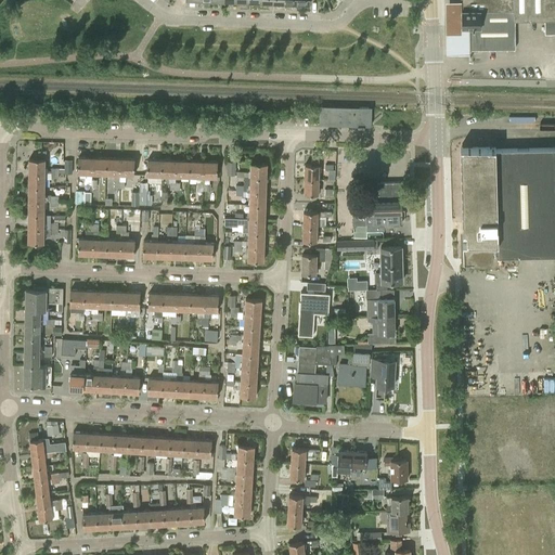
[(480,10),(515,10),(515,0),(461,0),(461,1),(462,8),(480,8),(480,10)]
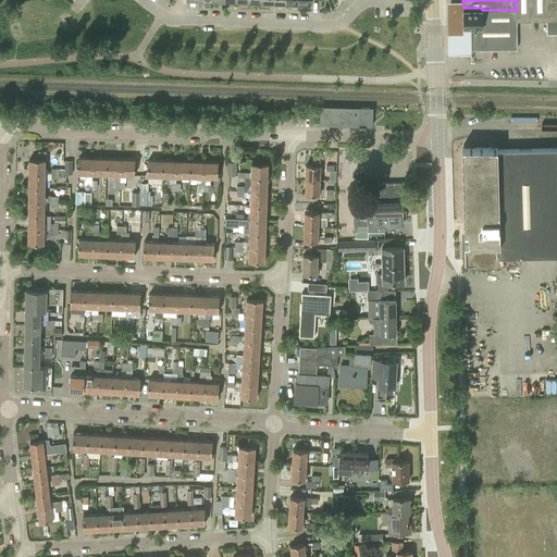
[(556,0),(517,0),(517,10),(517,20),(547,20),(547,33),(554,33),(556,33),(556,0)]
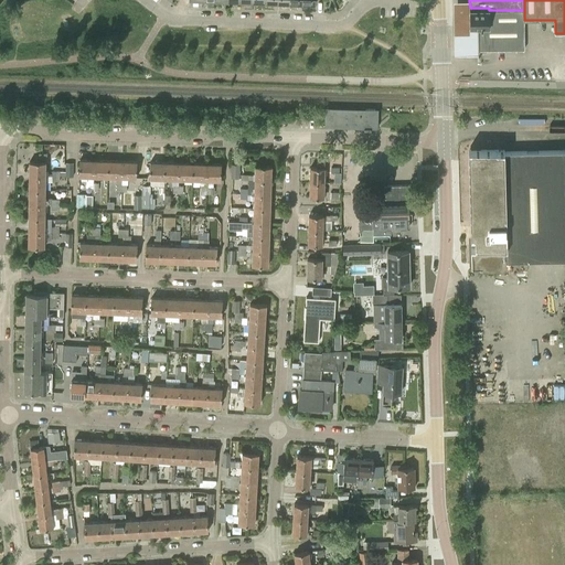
[(470,8),(469,1),(452,1),(454,54),(478,54),(478,27),(470,28),(470,8)]
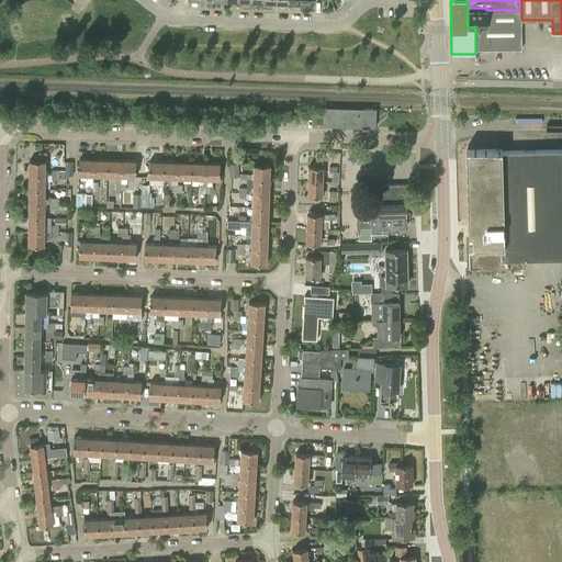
[(486,8),(468,8),(468,27),(475,26),(476,26),(487,26),(486,10),(486,8)]
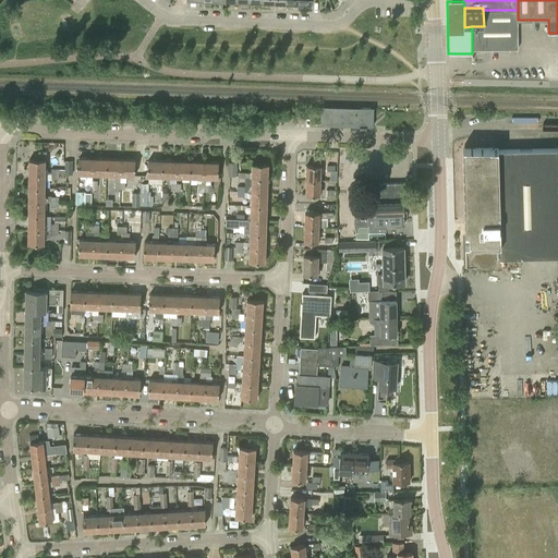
[(518,10),(483,10),(484,26),(473,26),(474,49),(475,49),(519,49),(518,20),(518,10)]
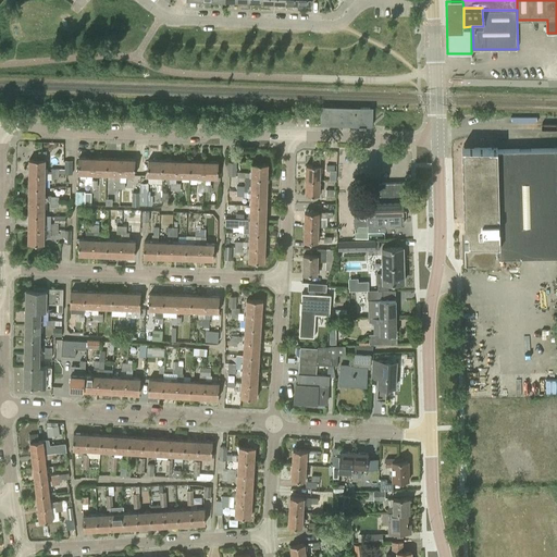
[(370,122),(372,119),(369,116),(370,108),(360,107),(360,111),(323,110),(323,111),(323,120),(322,120),(322,121),(359,122),(359,125),(359,127),(366,127),(366,126),(369,126),(369,122),(370,122)]
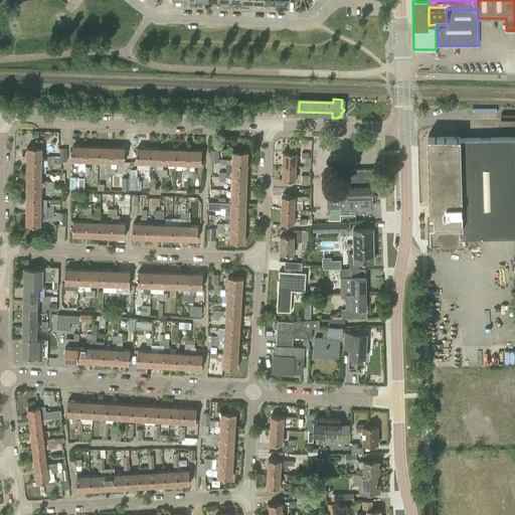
[(460,139),(460,137),(439,137),(426,136),(430,243),(461,242),(461,237),(514,235),(514,138),(470,139),(460,139)]
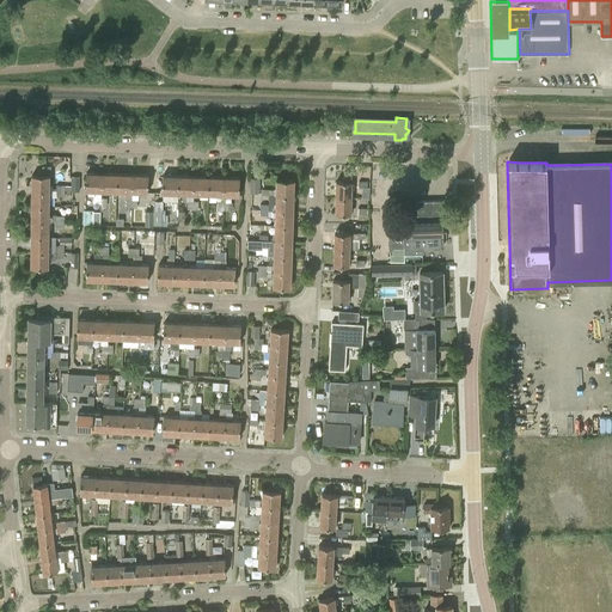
[(86,173),(86,191),(102,193),(103,173),(86,173)]
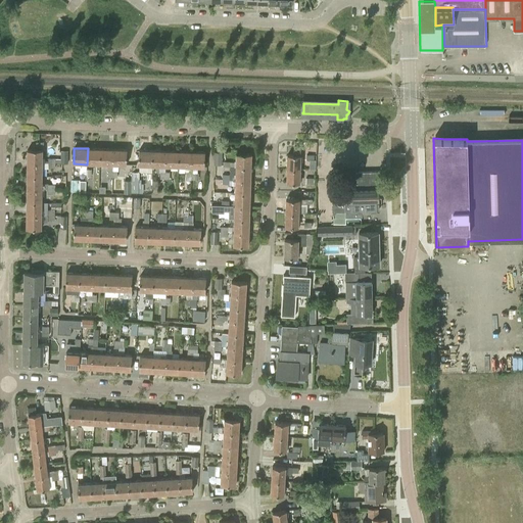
[(100,164),(101,149),(88,148),(87,164),(93,164),(100,164)]
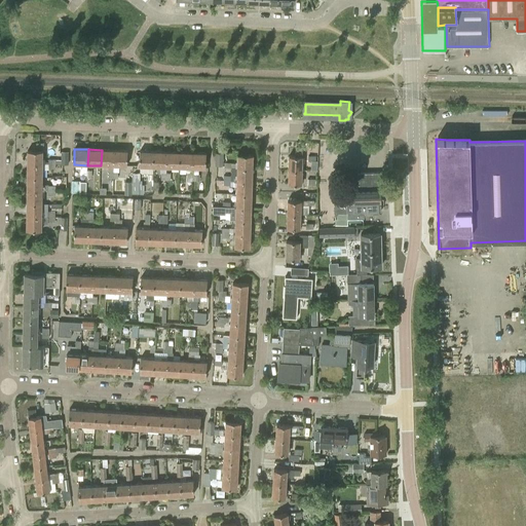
[(43,151),(28,150),(28,164),(43,164),(43,151)]
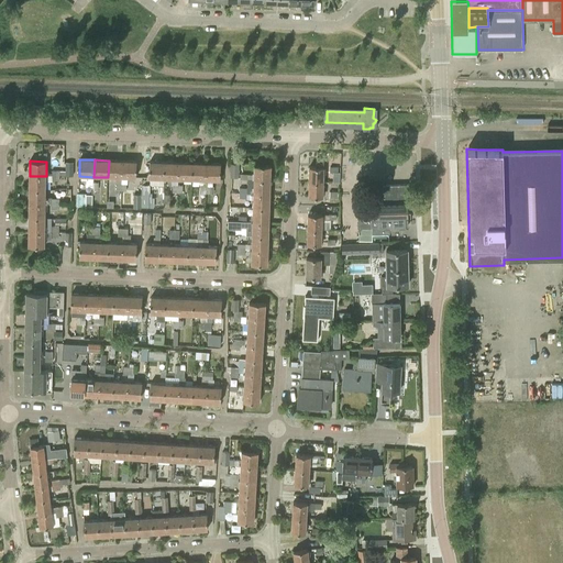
[(122,161),(109,161),(108,177),(122,177),(122,161)]
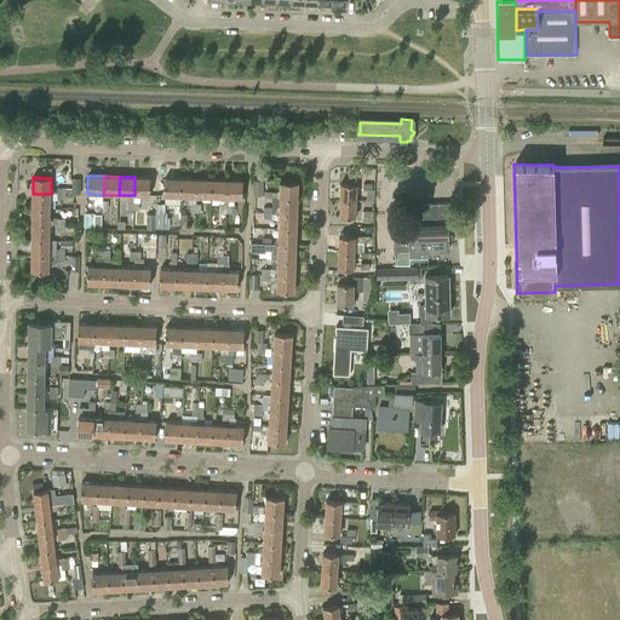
[(141,177),(135,177),(135,195),(149,196),(150,177),(141,177)]
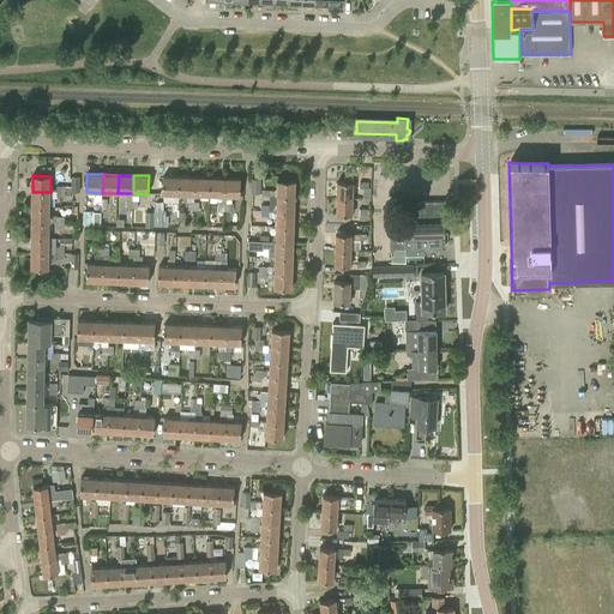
[(180,176),(163,176),(162,194),(179,196),(180,176)]
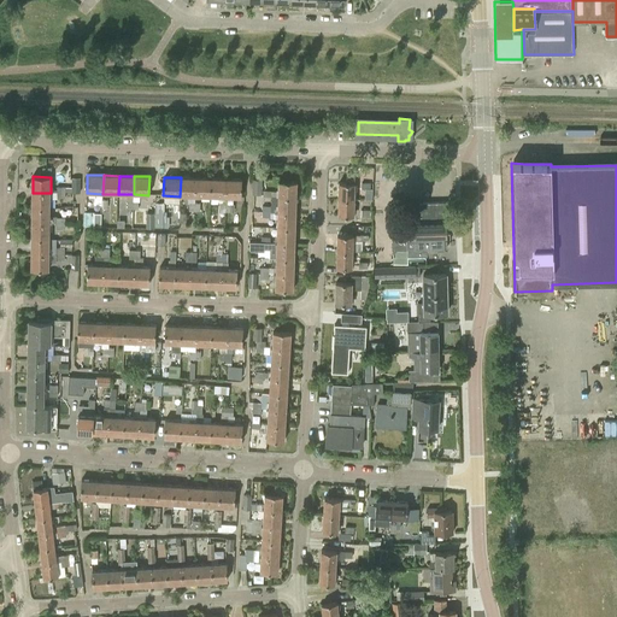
[(181,177),(180,197),(195,197),(195,178),(181,177)]
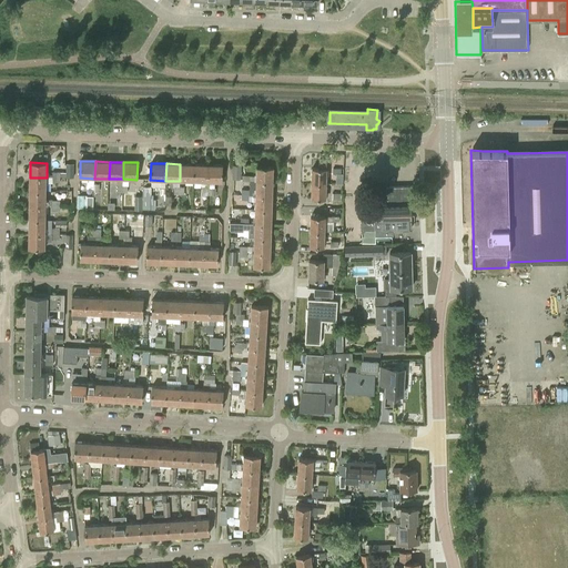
[(194,164),(180,164),(180,181),(194,181),(194,164)]
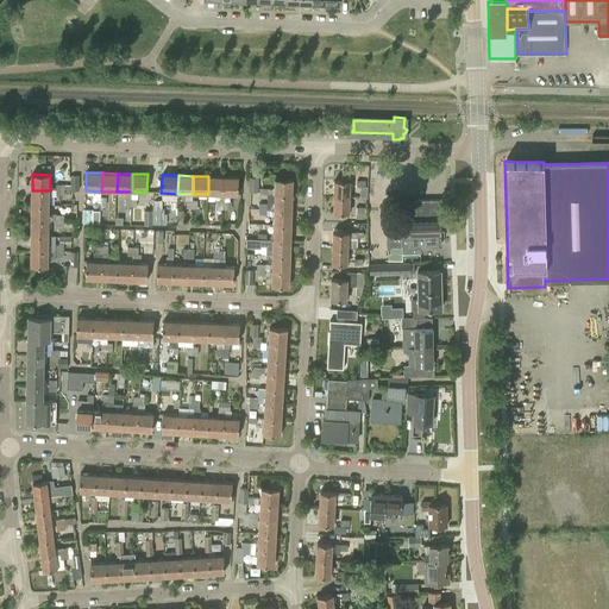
[(224,176),(208,176),(208,194),(223,195),(224,176)]
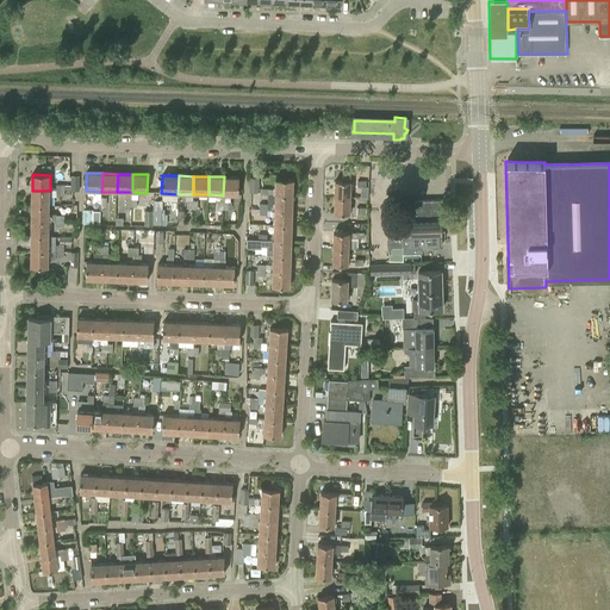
[(224,176),(223,195),(237,195),(238,178),(224,176)]
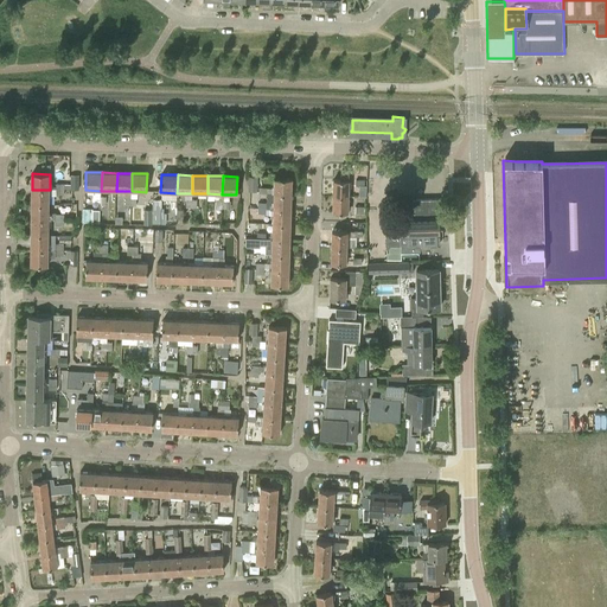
[(257,178),(249,177),(248,192),(257,192),(257,178)]
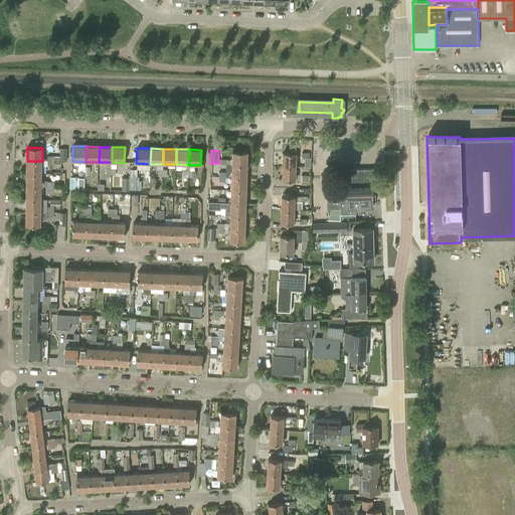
[(247,151),(232,151),(231,165),(232,165),(247,165),(247,151)]
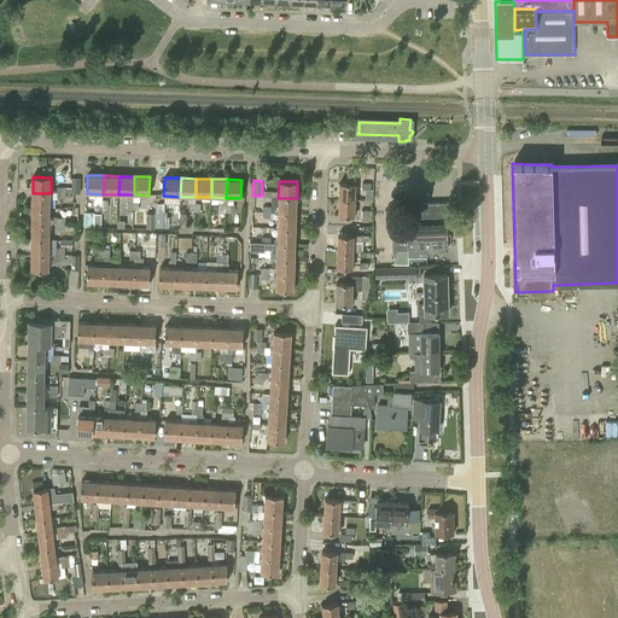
[(339,200),(356,200),(356,191),(356,184),(348,182),(339,182),(339,200)]
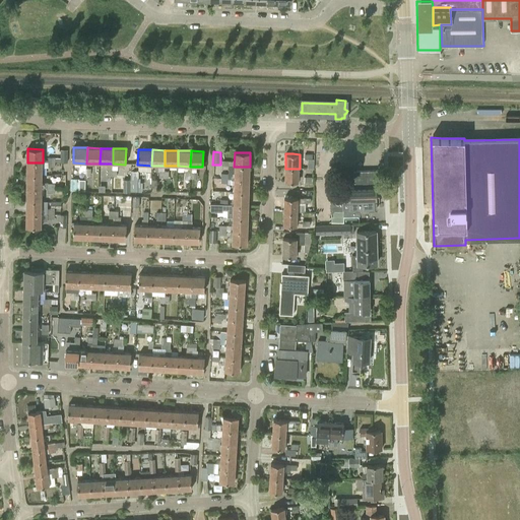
[(27,163),(26,176),(43,176),(43,168),(49,168),(49,167),(49,163),(43,163),(27,163)]
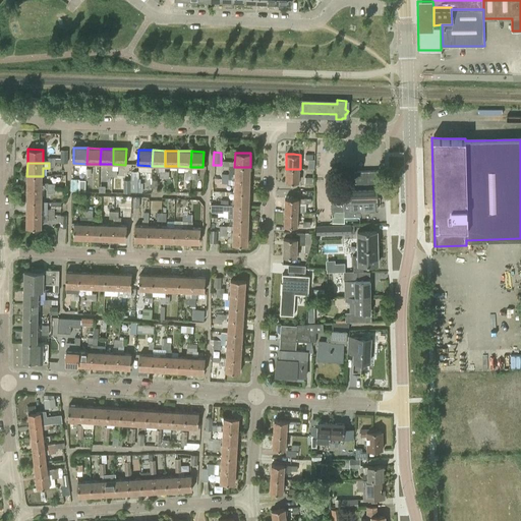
[(234,167),(234,179),(249,180),(250,167),(235,167),(234,167)]
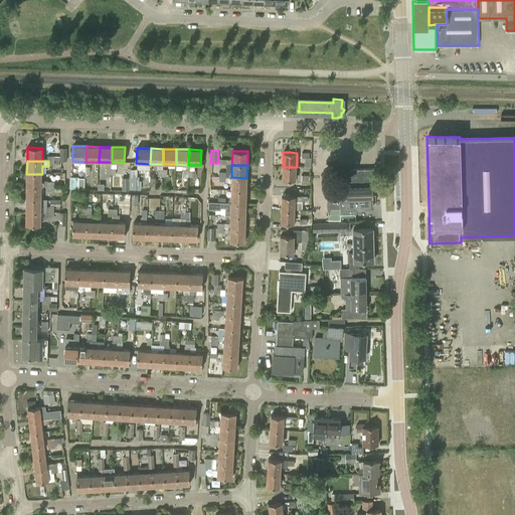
[(283,167),(282,180),(298,180),(302,180),(302,175),(302,174),(298,174),(296,174),(297,167),(283,167)]
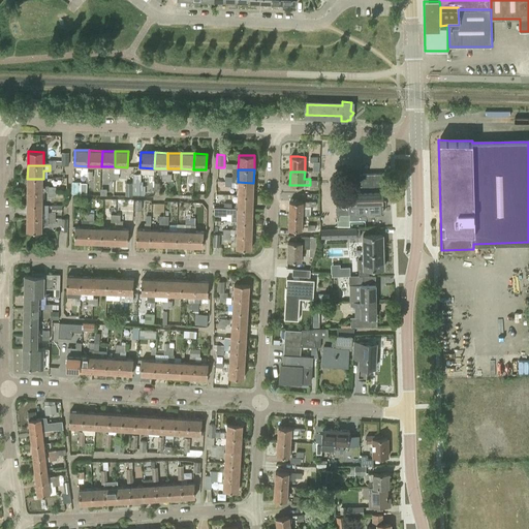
[(349,225),(349,221),(349,220),(366,219),(366,214),(383,213),(382,191),(381,191),(381,186),(381,174),(360,175),(360,179),(351,179),(352,201),(350,201),(349,191),(338,192),(338,193),(338,208),(349,208),(349,214),(339,214),(339,220),(337,220),(337,226),(349,225)]
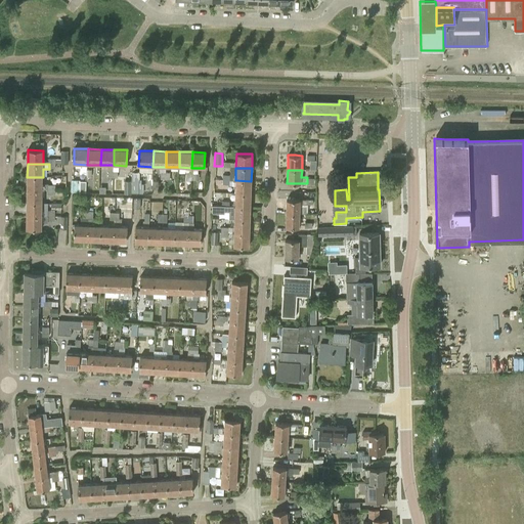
[(139,180),(139,173),(132,173),(131,193),(143,193),(143,184),(141,184),(141,180),(139,180)]
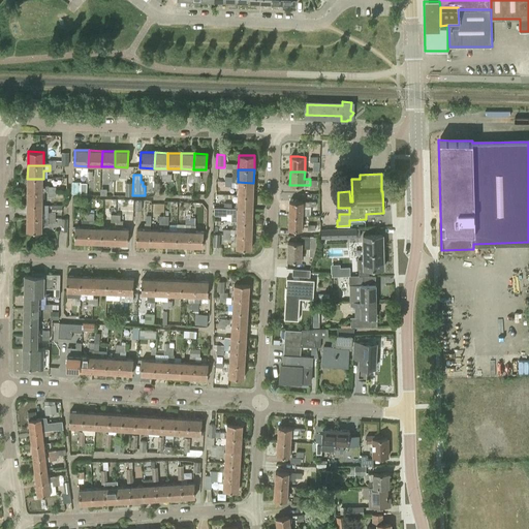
[(43,179),(27,179),(27,191),(43,192),(43,186),(43,179)]
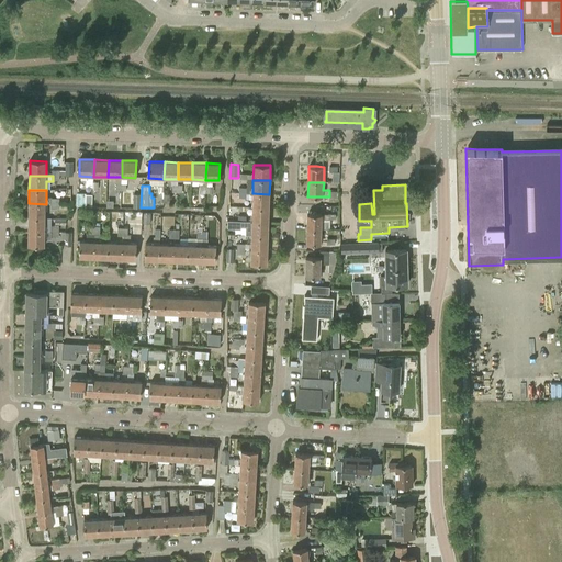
[(269,194),(253,193),(253,208),(269,208),(269,194)]
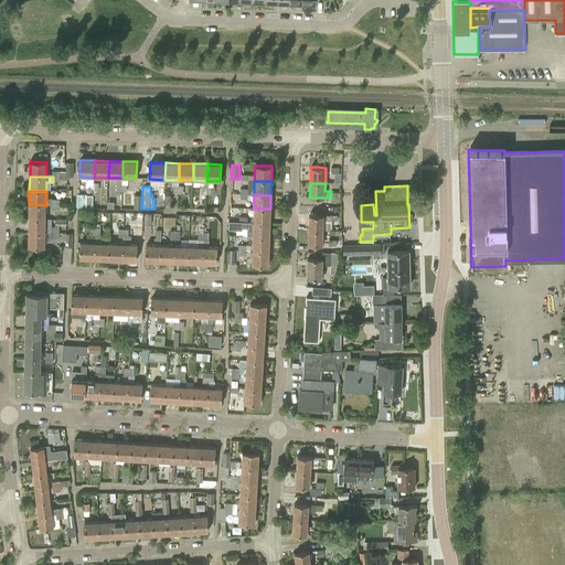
[(86,196),(77,195),(77,209),(85,209),(86,196)]
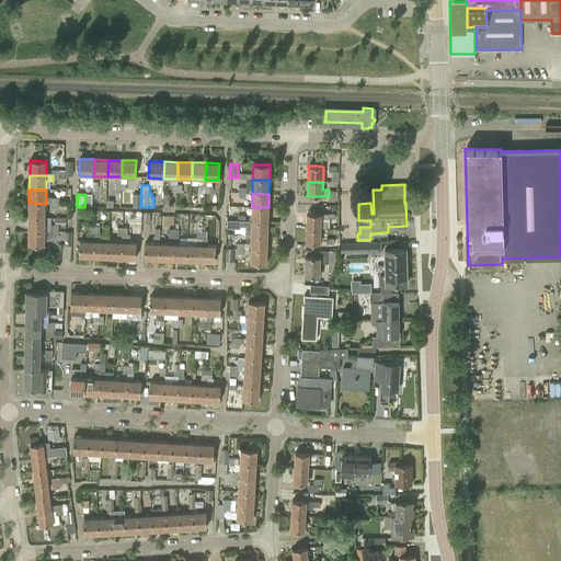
[(46,204),(29,203),(29,217),(45,217),(45,209),(46,204)]
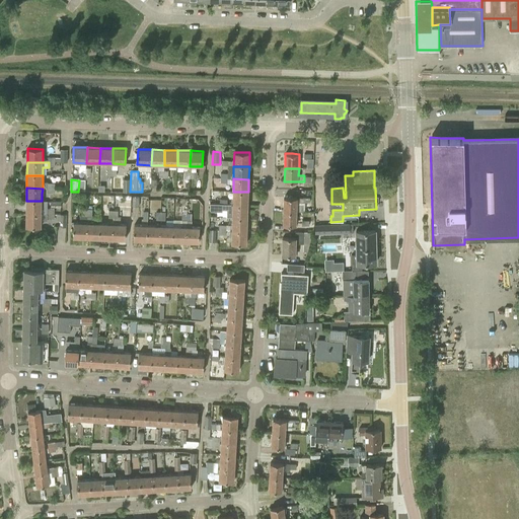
[(233,192),(232,205),(247,205),(248,205),(248,192),(233,192)]
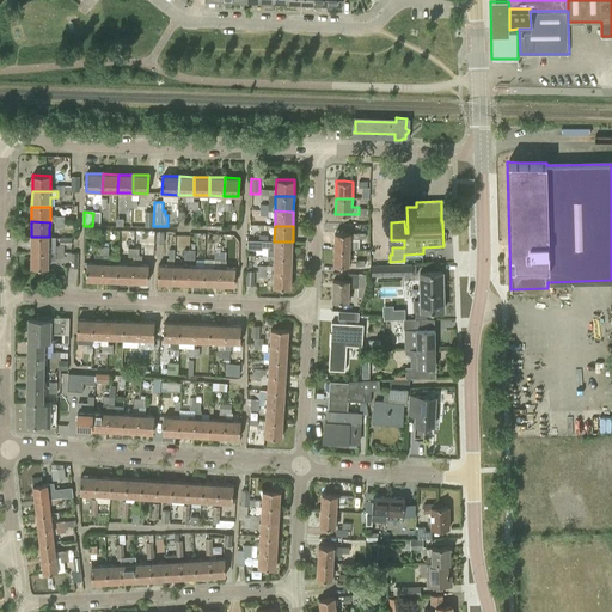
[(335,233),(334,250),(349,250),(350,239),(357,239),(357,233),(352,233),(335,233)]
